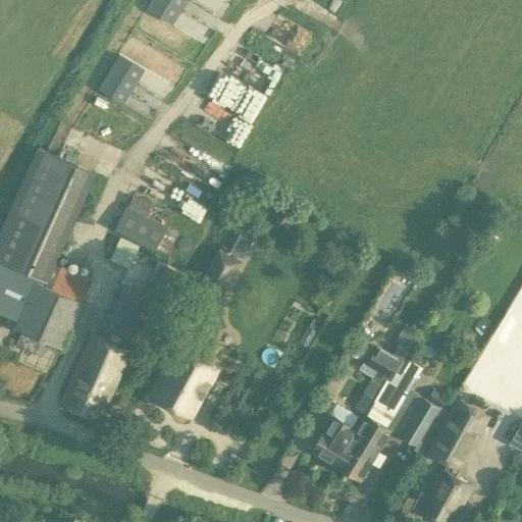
[(187,0),(153,0),(148,9),(172,24),(187,0)]
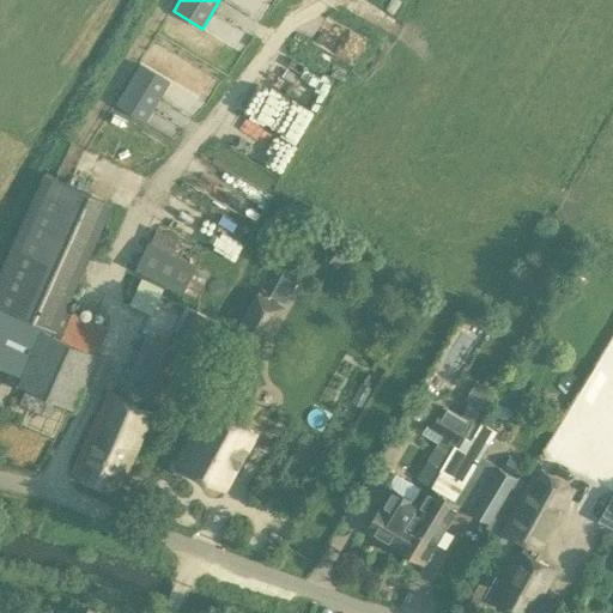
[(337,41),(359,55),(368,41),(345,28),(337,41)]
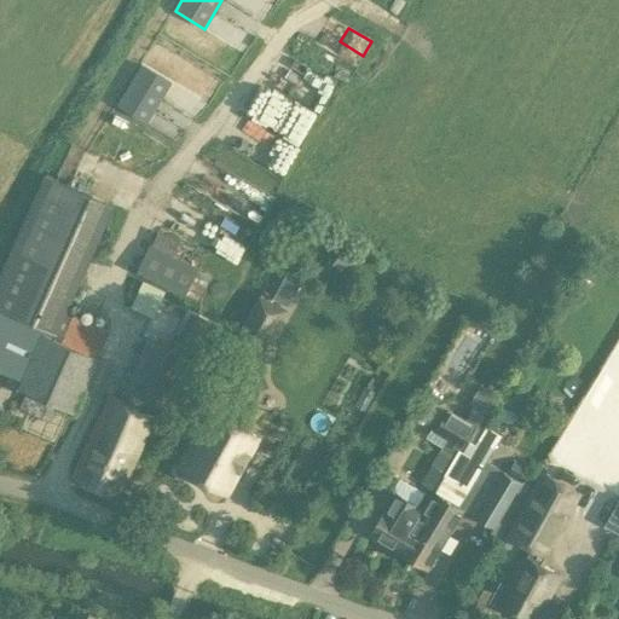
[(264,81),(316,110),(334,79),(281,50),(264,81)]
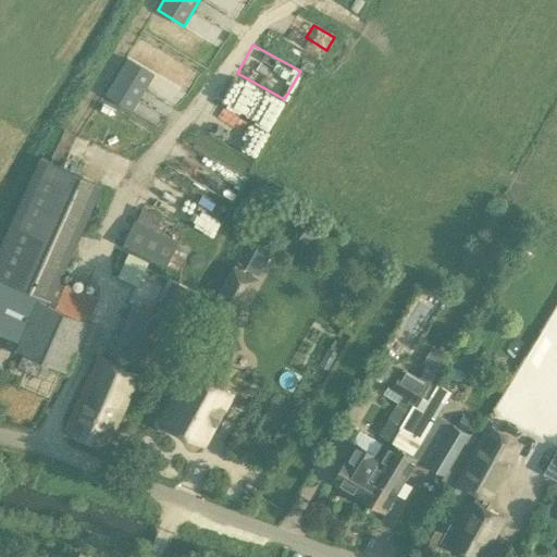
[(128,58),(106,94),(133,110),(155,73),(128,58)]
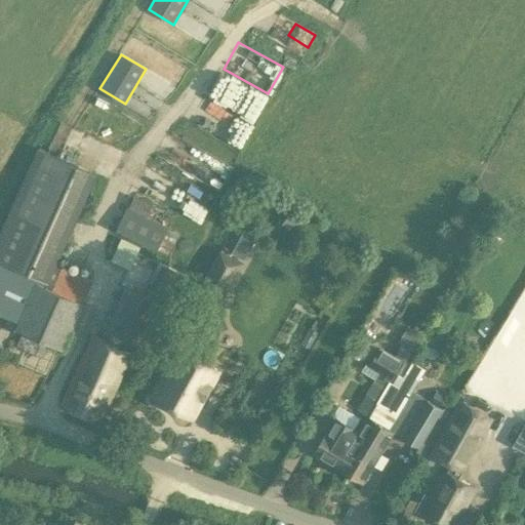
[(233,149),(247,127),(227,114),(211,135),(233,149)]
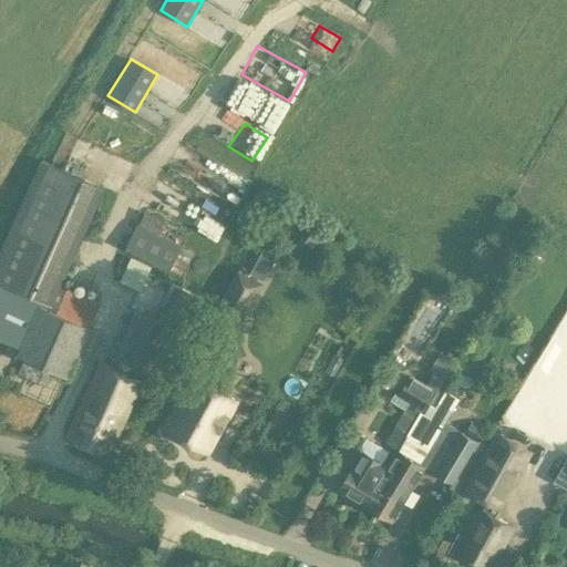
[(41,160),(0,250),(0,338),(19,347),(16,356),(23,360),(18,374),(43,385),(50,371),(66,379),(89,328),(88,327),(99,302),(61,287),(105,188),(41,160)]
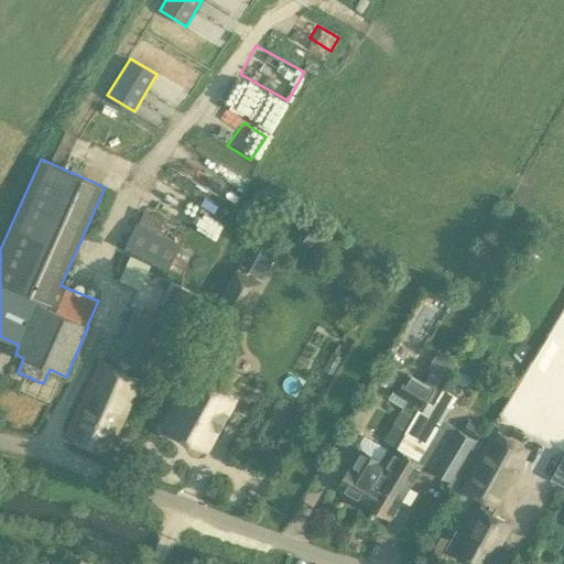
[(125,248),(169,268),(180,246),(186,230),(143,210),(138,224),(136,223),(125,248)]
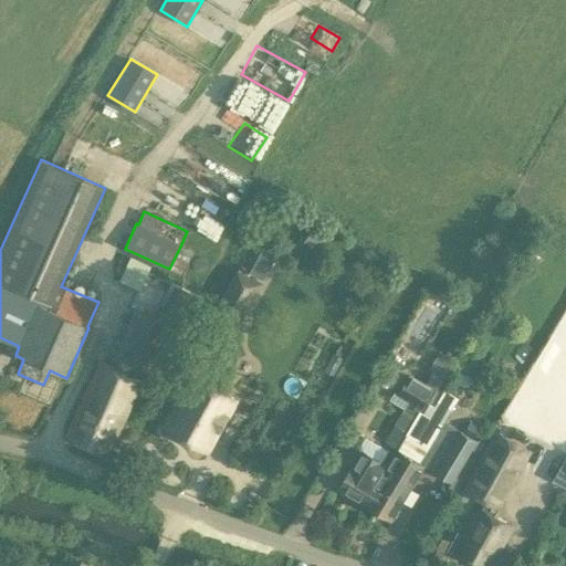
[(180,247),(169,269),(182,275),(192,253),(180,247)]
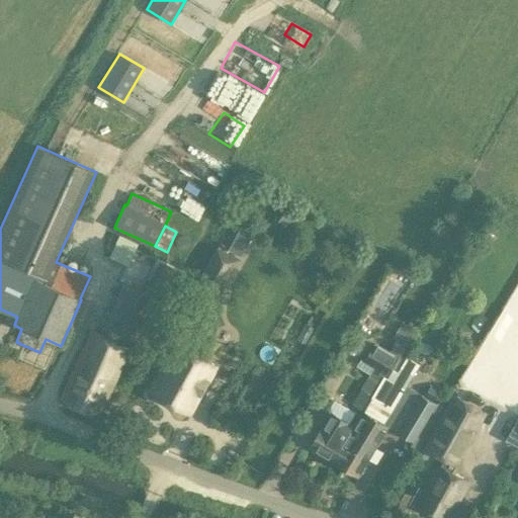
[(227,247),(240,254),(252,233),(239,226),(227,247)]
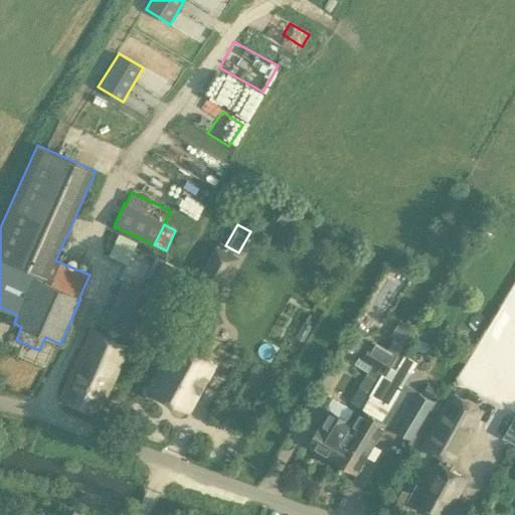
[(110,255),(126,264),(135,244),(119,236),(110,255)]
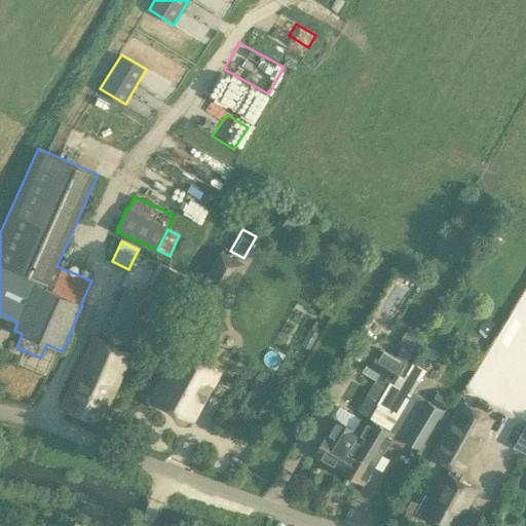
[(246,263),(220,249),(197,291),(222,305),(246,263)]
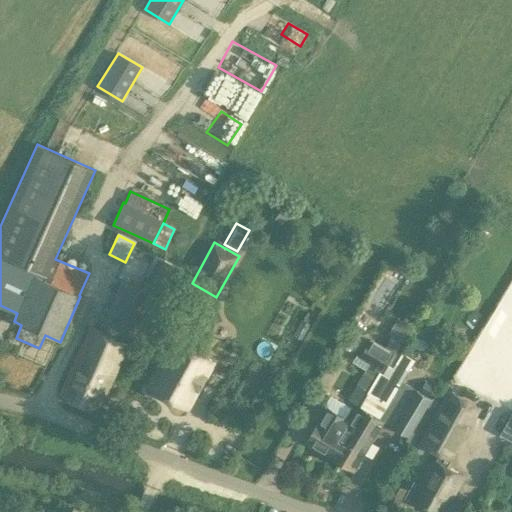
[(177,270),(159,262),(149,286),(167,294),(177,270)]
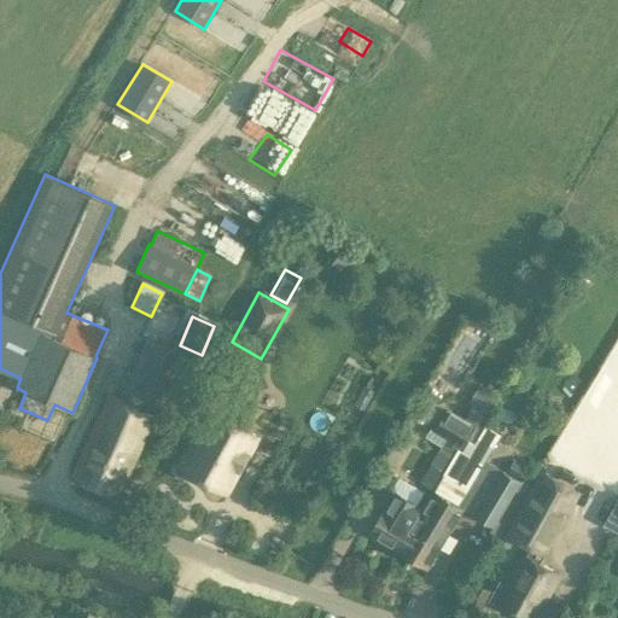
[(471,321),(465,332),(487,342),(491,331),(471,321)]
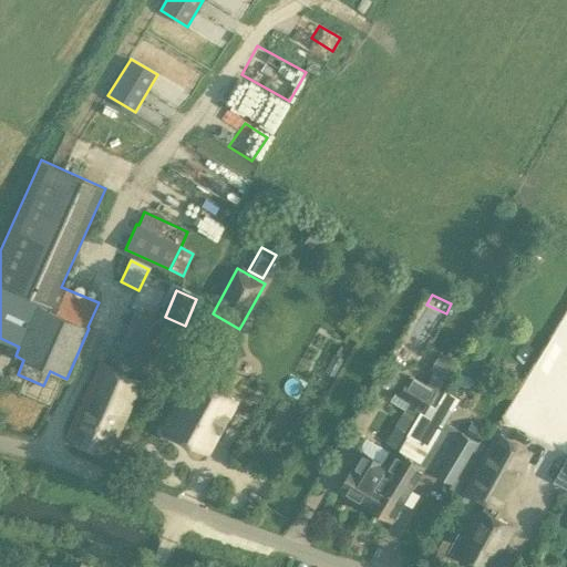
[(111,356),(138,367),(156,318),(129,308),(111,356)]
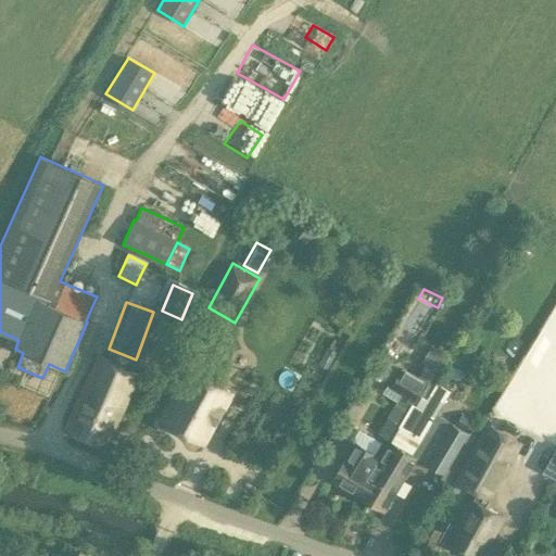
[(106,449),(139,373),(99,355),(66,429),(106,449)]
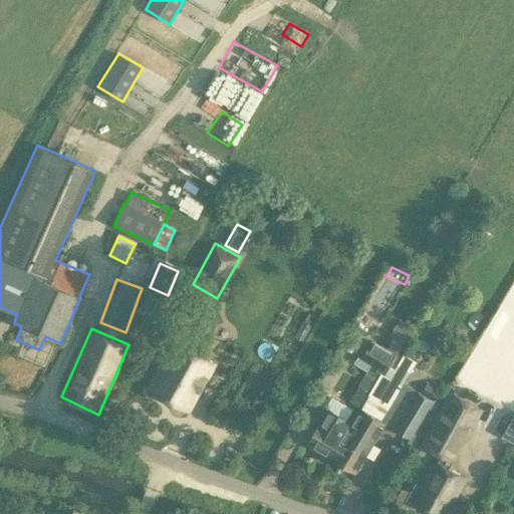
[(189,412),(216,363),(175,340),(148,389),(189,412)]
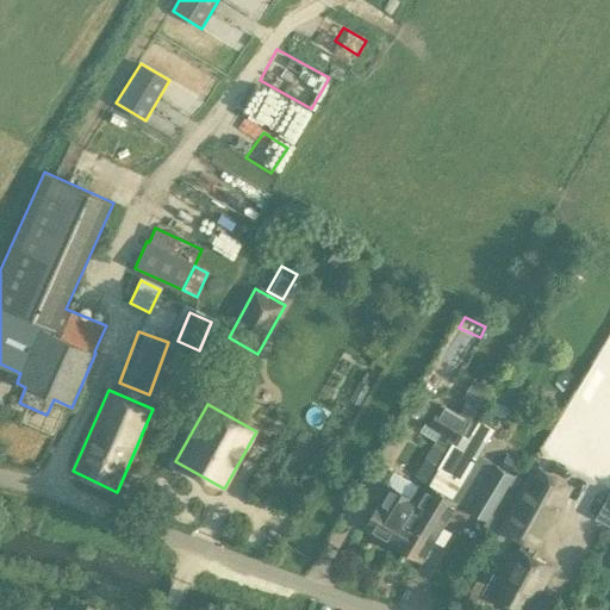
[(441,405),(428,425),(456,443),(461,436),(470,422),(441,405)]
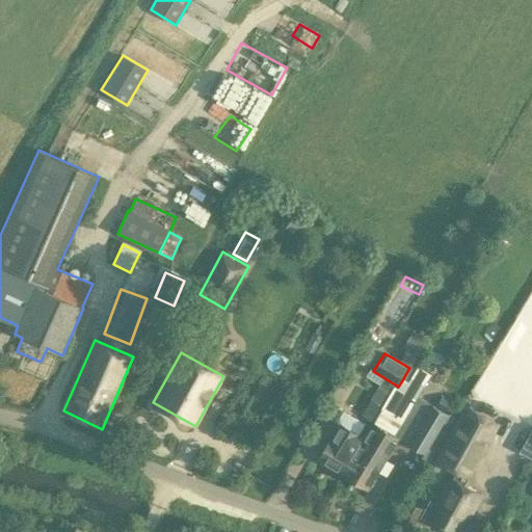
[(418,367),(408,383),(420,391),(430,373),(418,367)]
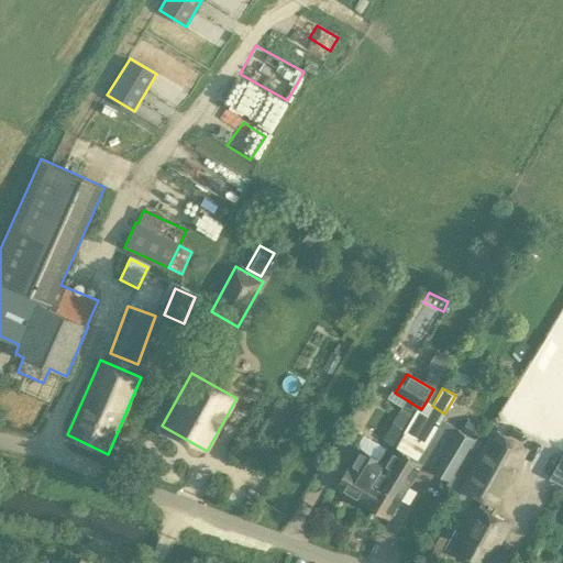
[(383,439),(395,446),(418,409),(405,401),(383,439)]
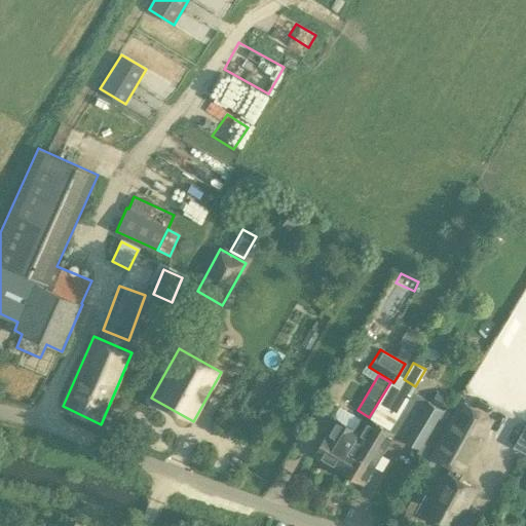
[(390,382),(369,417),(390,429),(415,386),(404,379),(398,376),(393,382),(393,383),(390,382)]
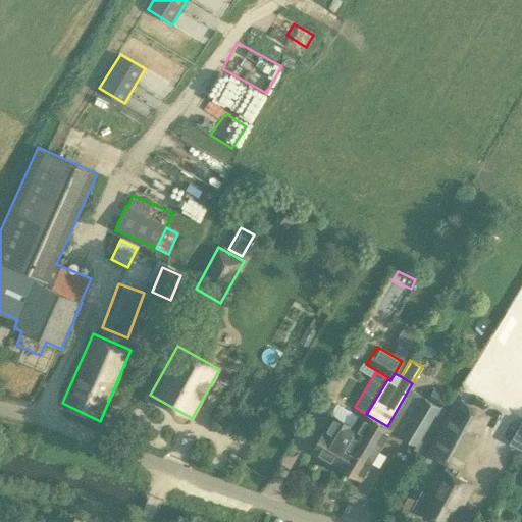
[(445,407),(451,397),(434,386),(428,398),(445,407)]
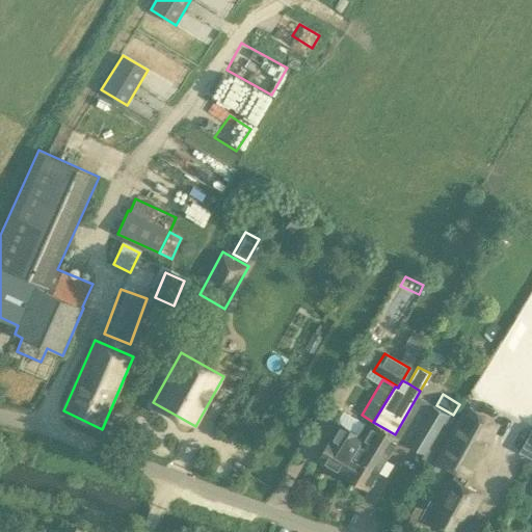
[(449,415),(430,404),(408,443),(426,453),(421,461),(428,466),(454,420),(448,417),(449,415)]
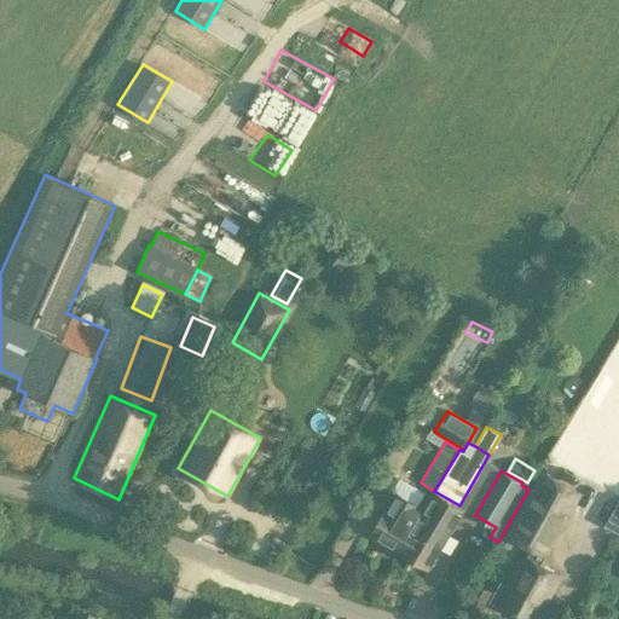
[(583,492),(568,485),(538,470),(505,534),(525,544),(521,554),(518,553),(502,582),(501,582),(491,602),(525,618),(537,618),(560,573),(539,562),(543,554),(548,556),(583,492)]
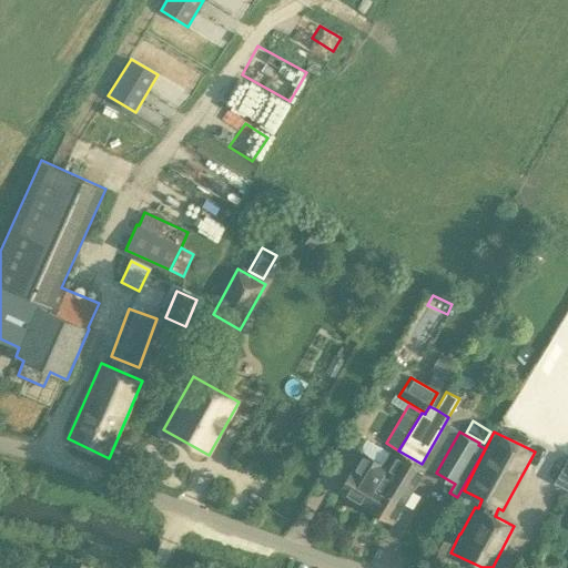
[(389,467),(398,450),(388,467),(363,452),(340,489),(366,505),(365,506),(376,513),(387,494),(377,488),(389,468),(389,467)]
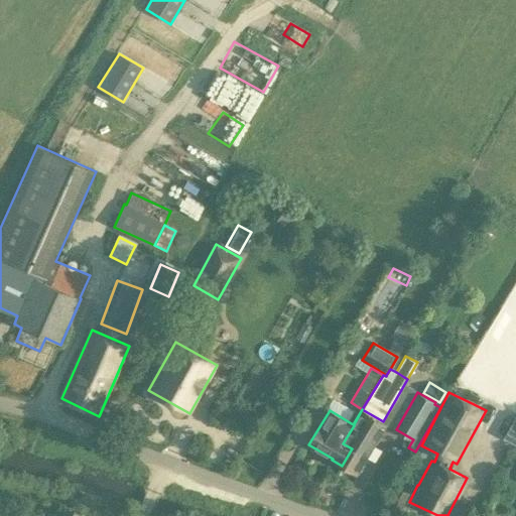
[(387,424),(362,409),(354,424),(354,425),(343,443),(352,448),(342,466),(357,475),(387,424)]
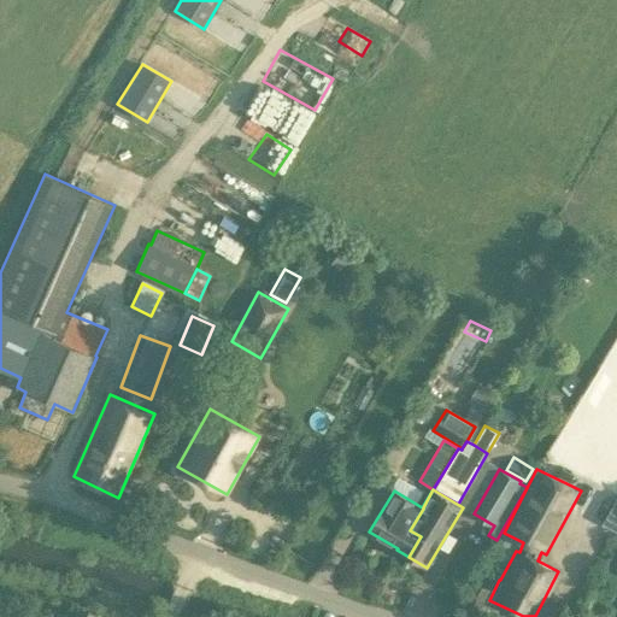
[(616,529),(616,497),(612,495),(601,523),(616,529)]
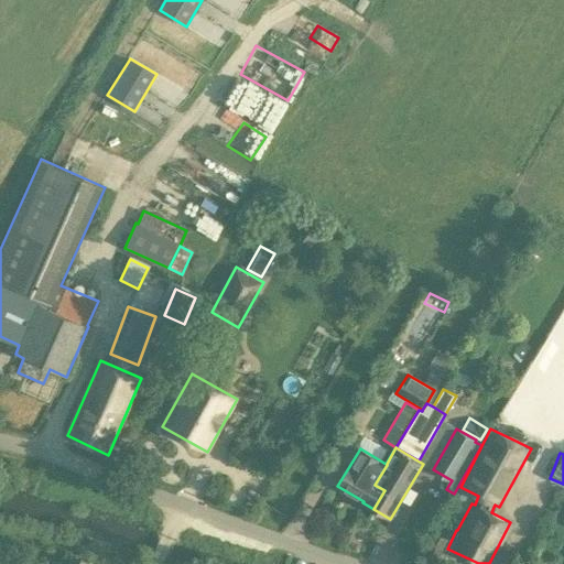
[(434,563),(436,563),(447,539),(433,532),(421,557),(434,563)]
